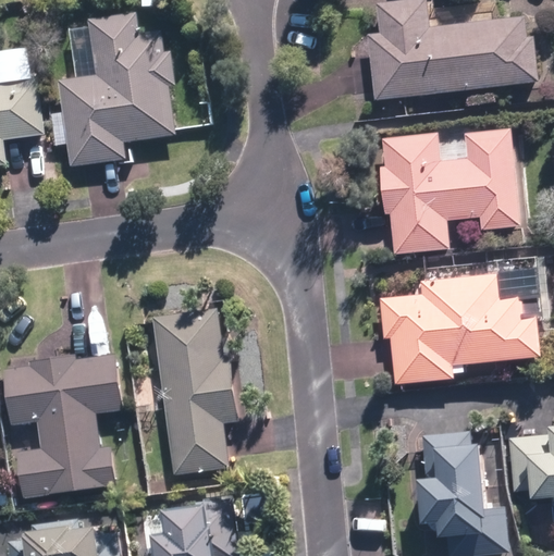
[(365,36),(372,101),(538,82),(532,38),(527,39),(525,16),(431,27),(428,0),(419,0),(374,5),(378,35),(365,36)]
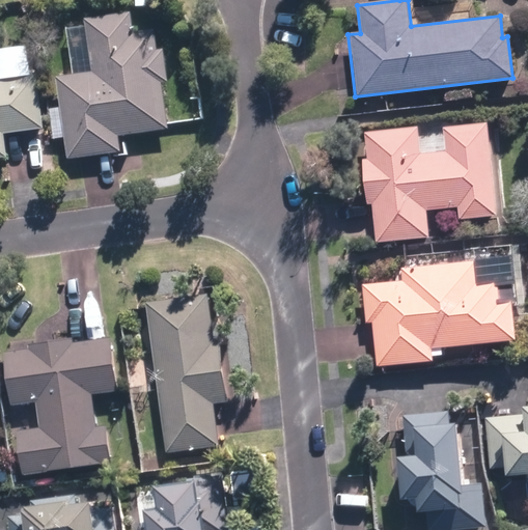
[(71,74),(55,76),(59,107),(46,108),(50,139),(63,137),(65,158),(118,151),(116,136),(168,130),(162,81),(167,80),(163,46),(157,47),(155,29),(134,31),(132,10),(64,19),(71,74)]
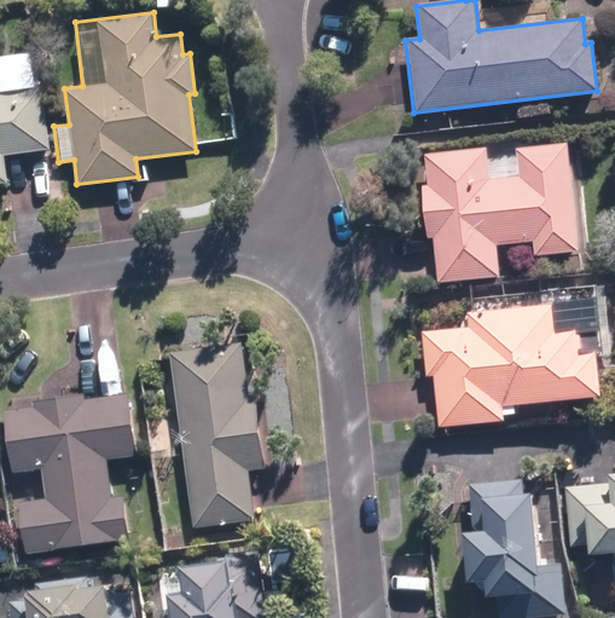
[(0,184),(6,184),(1,154),(48,148),(40,82),(0,88),(0,184)]
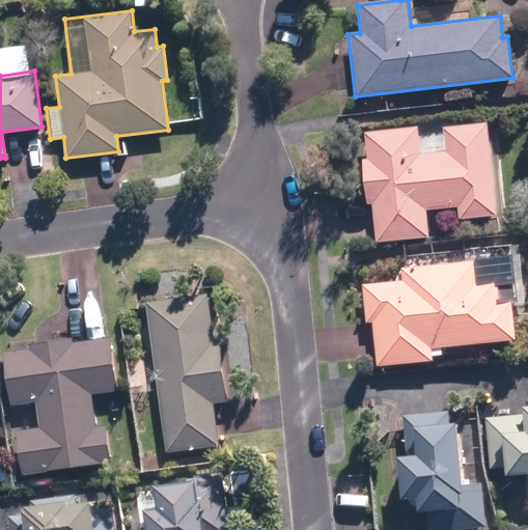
[(372,204),(374,242),(428,240),(427,207),(456,206),(456,219),(497,218),(493,124),(444,127),(444,148),(422,149),(421,128),(364,130),(365,159),(362,159),(363,204),(372,204)]
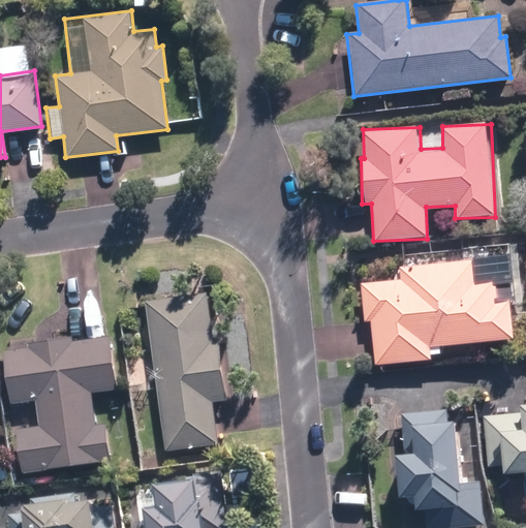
[(496,302),(492,262),(472,265),(471,255),(396,264),(398,280),(359,284),(362,320),(371,319),(375,364),(431,358),(430,347),(512,339),(507,301),(496,302)]
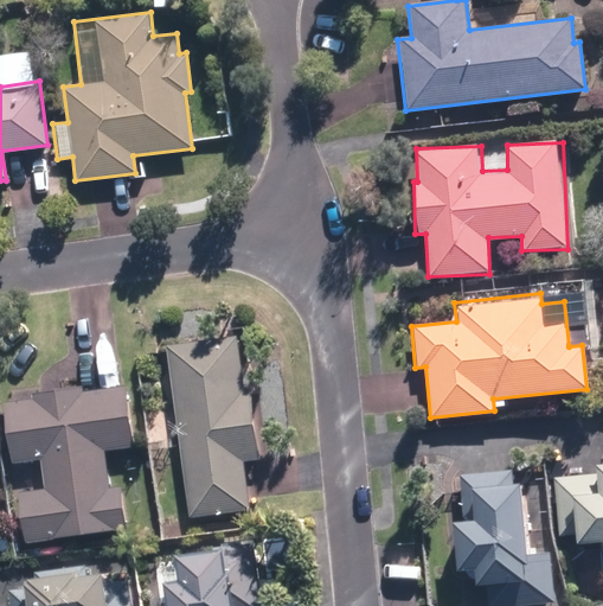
[(237,337),(166,345),(187,517),(248,509),(242,460),(263,458),(255,386),(243,387),(237,337)]
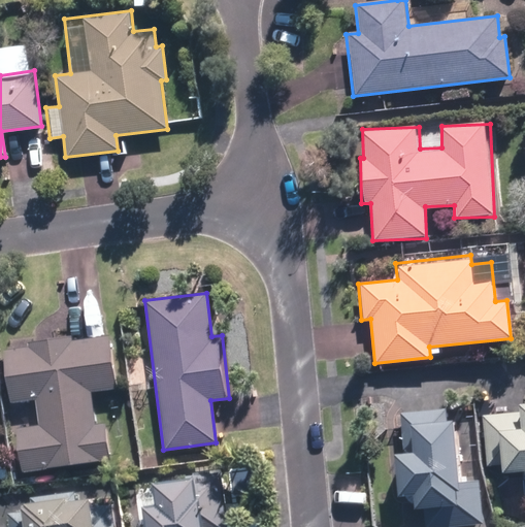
[(32,337),(33,344),(4,348),(9,401),(36,398),(38,425),(13,428),(18,470),(115,461),(110,422),(94,424),(91,391),(120,388),(115,336),(68,341),(67,333),(32,337)]
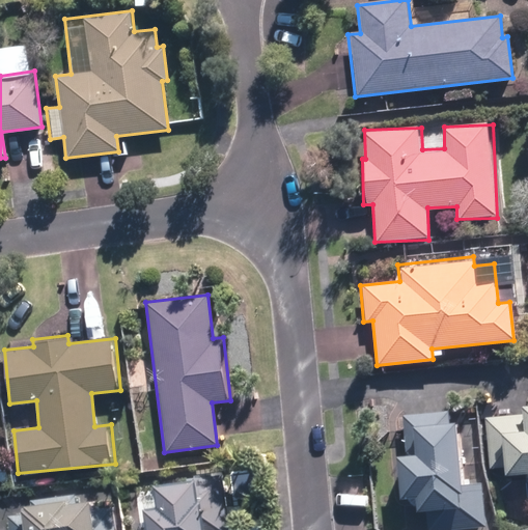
[(524,414),(485,416),(488,469),(505,468),(505,477),(527,476),(527,407),(524,408),(524,414)]
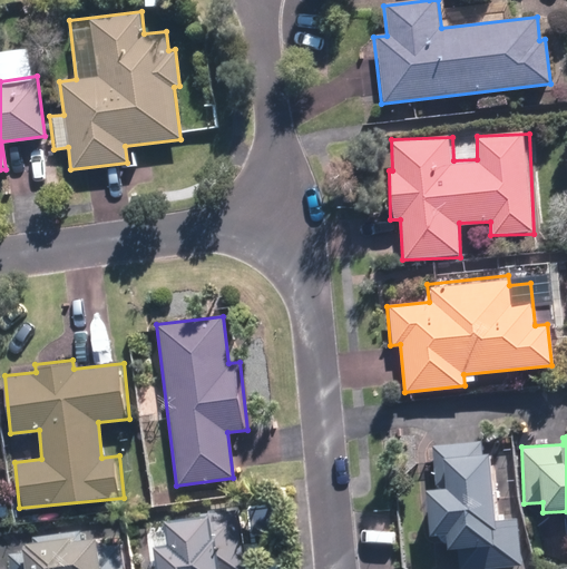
[(500,444),(433,445),(433,490),(429,490),(429,536),(448,536),(448,568),(518,567),(518,516),(500,516),(500,444)]
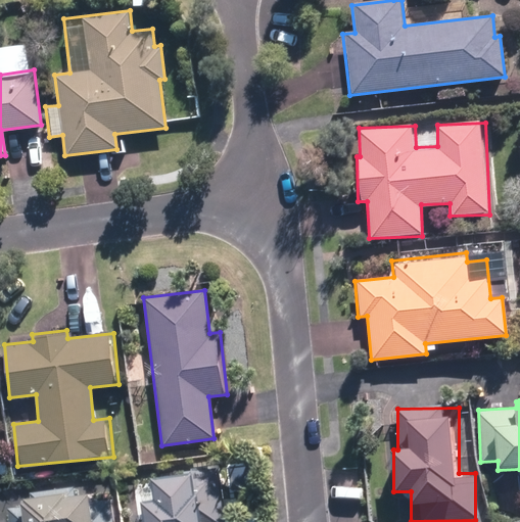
[(225,521),(220,464),(188,467),(188,472),(152,475),(154,502),(145,503),(146,521),(225,521)]
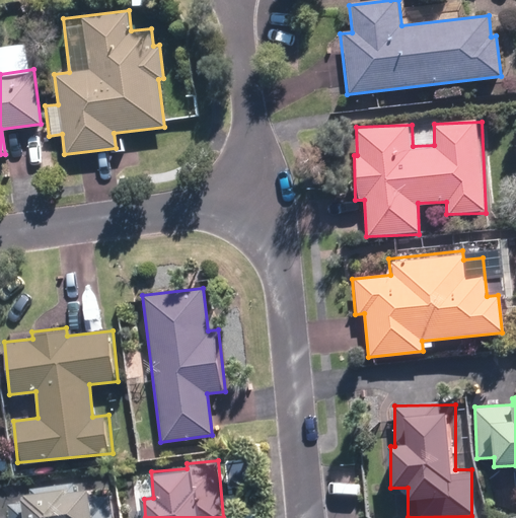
[(116,517),(114,498),(93,499),(93,489),(75,491),(75,484),(31,487),(31,494),(23,494),(24,501),(8,502),(8,517),(116,517)]
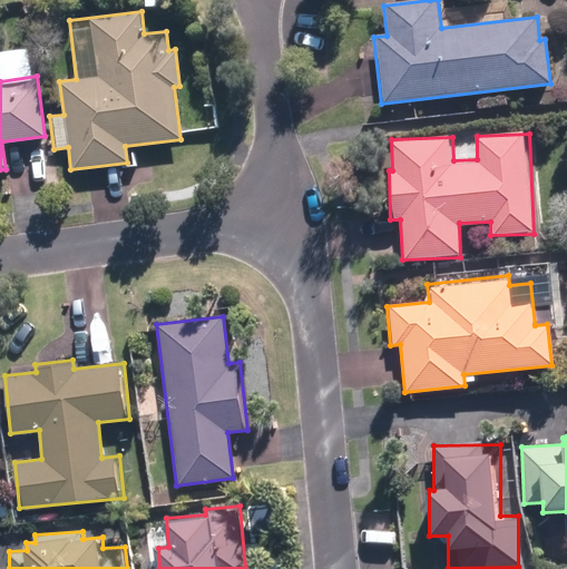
All buildings are outlined.
